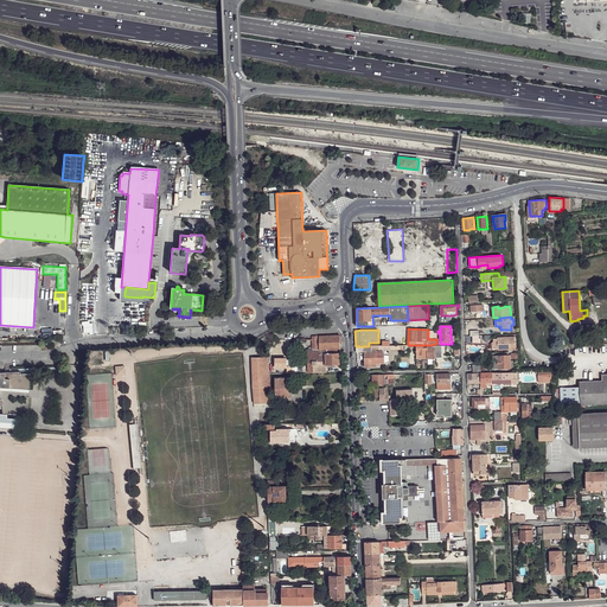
[(326,350),(326,365),(327,365),(337,365),(340,365),(339,352),(342,352),(340,344),(342,344),(342,336),(340,336),(340,334),(319,336),(320,350),(326,350)]
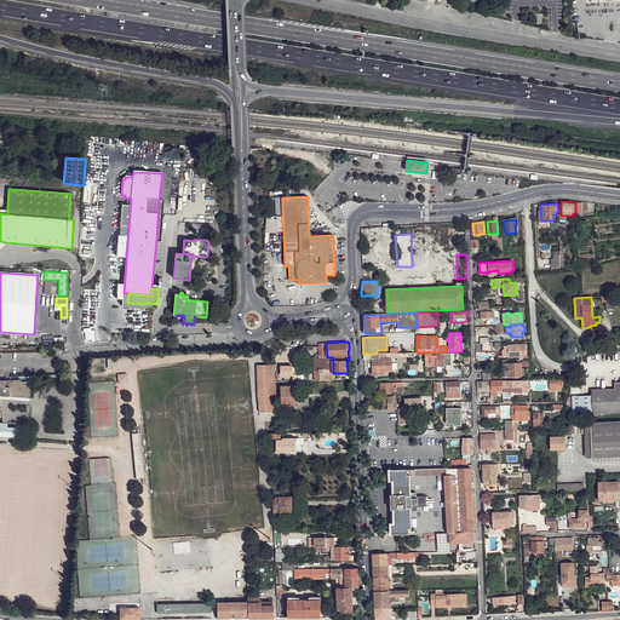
[(334,380),(333,375),(332,375),(332,374),(331,373),(333,373),(333,357),(327,357),(325,357),(325,343),(319,344),(320,357),(319,359),(313,359),(313,371),(314,371),(315,382),(334,380)]
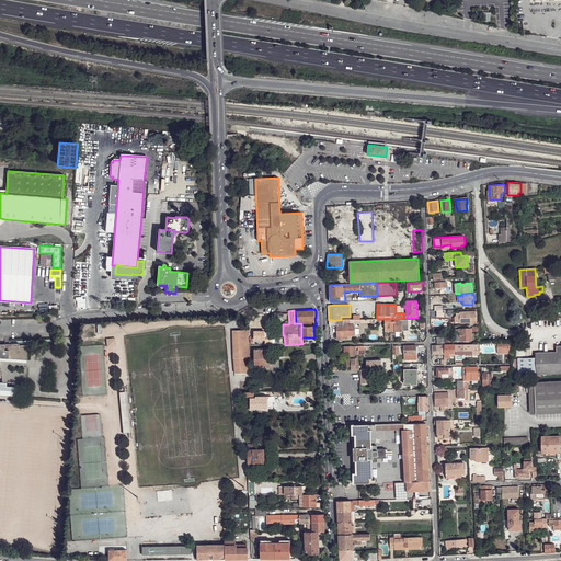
[(455,318),(455,322),(460,322),(460,323),(469,323),(469,325),(479,325),(479,322),(477,323),(477,311),(459,312),(456,313),(456,318),(455,318)]
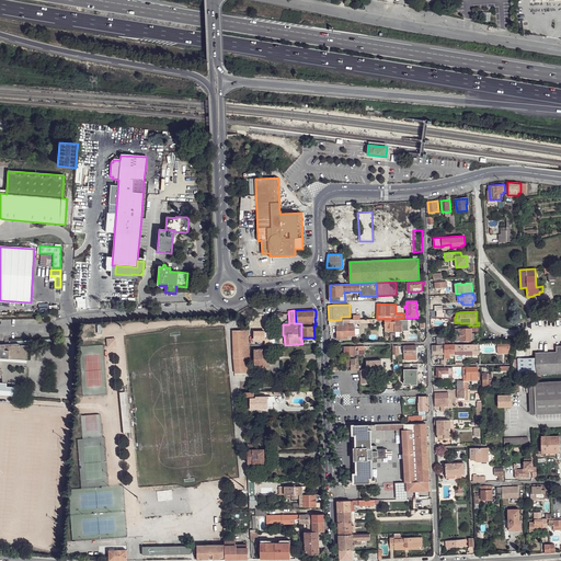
[(385,319),(385,332),(396,331),(400,331),(409,331),(409,327),(408,319),(398,320),(398,319),(385,319)]
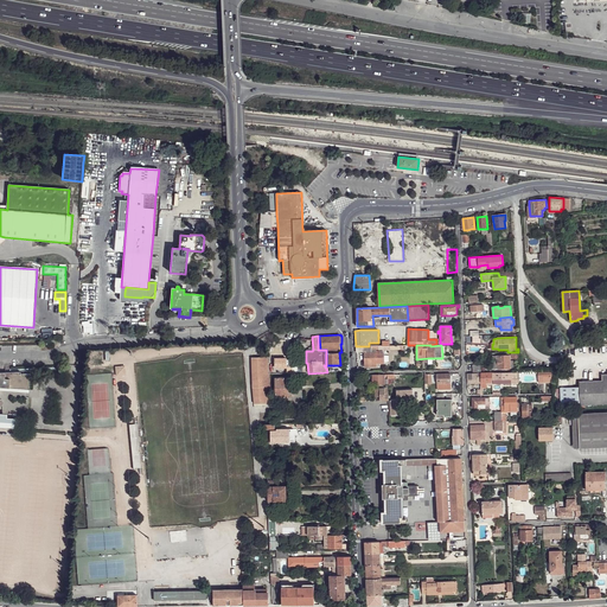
[(364,352),(365,368),(377,366),(377,364),(384,363),(384,353),(379,355),(379,351),(376,351),(376,352),(371,352),(364,352)]
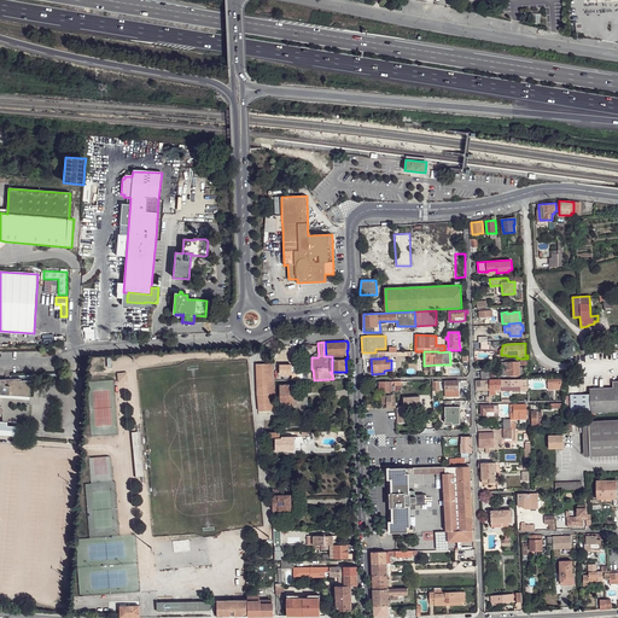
[(507,362),(507,375),(519,375),(523,375),(523,367),(519,367),(519,362),(507,362)]
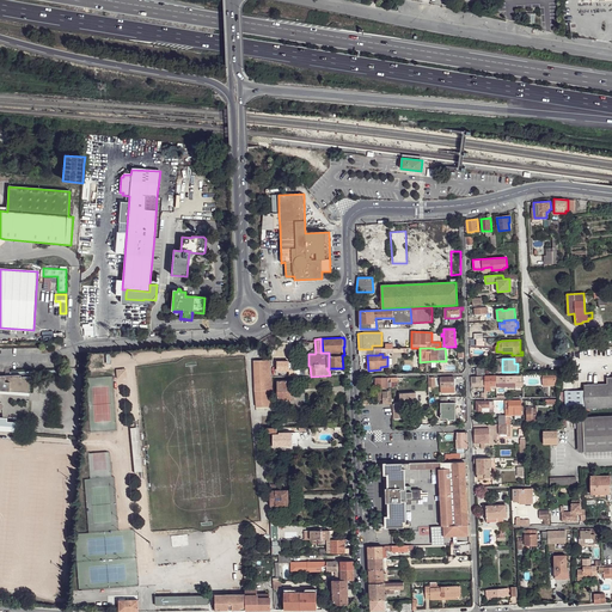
[(265,360),(254,360),(255,393),(256,407),(269,407),(268,392),(265,360)]
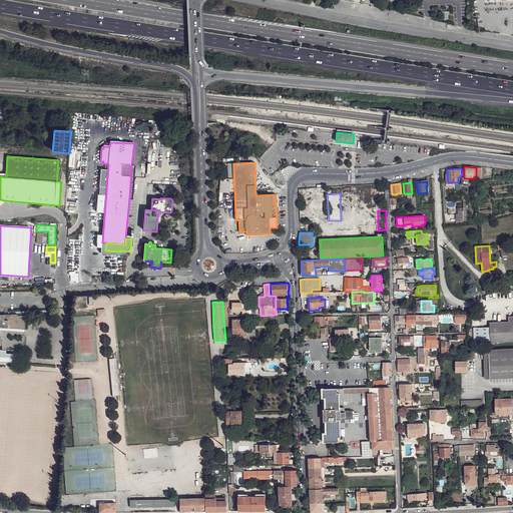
[(242,305),(243,311),(243,316),(247,316),(251,316),(251,311),(246,311),(245,305),(242,305)]
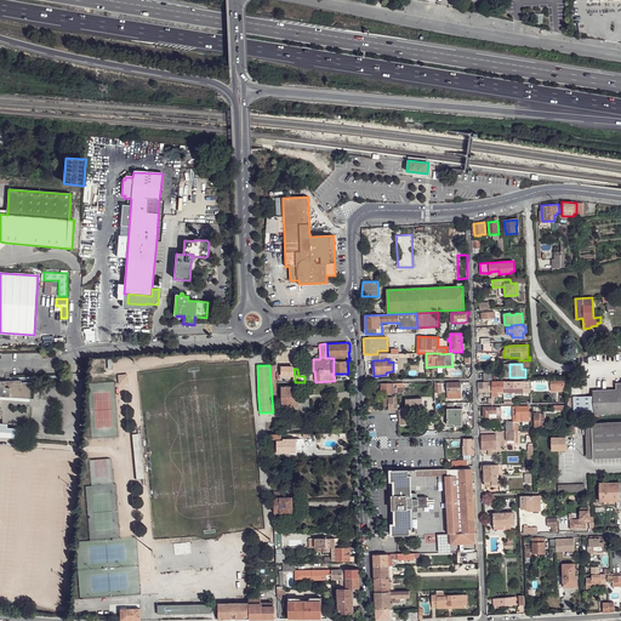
[(551,382),(551,392),(565,391),(565,380),(551,381),(551,379),(548,380),(548,382),(551,382)]
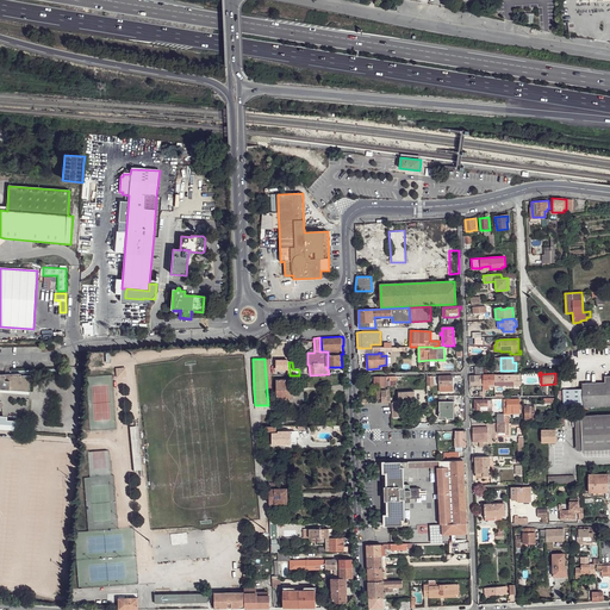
[(0,388),(30,391),(31,375),(20,377),(20,373),(0,374),(0,388)]
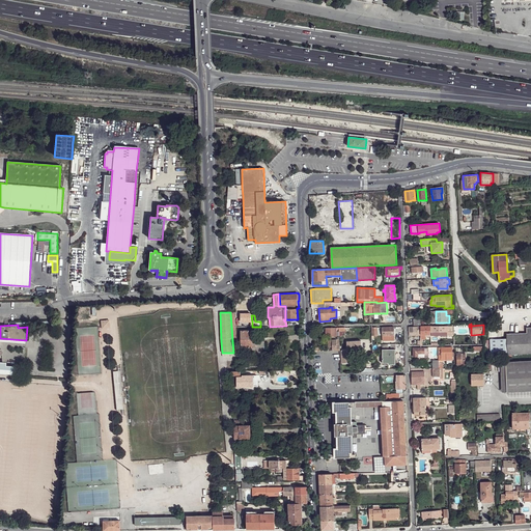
[(420,335),(420,339),(422,339),(425,339),(425,335),(430,335),(430,326),(421,327),(420,332),(420,335)]
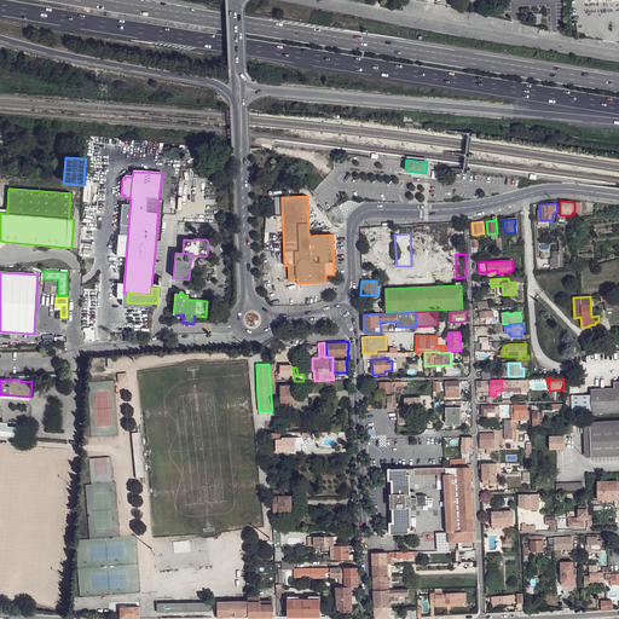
[(503,380),(503,391),(528,391),(528,380),(503,380)]
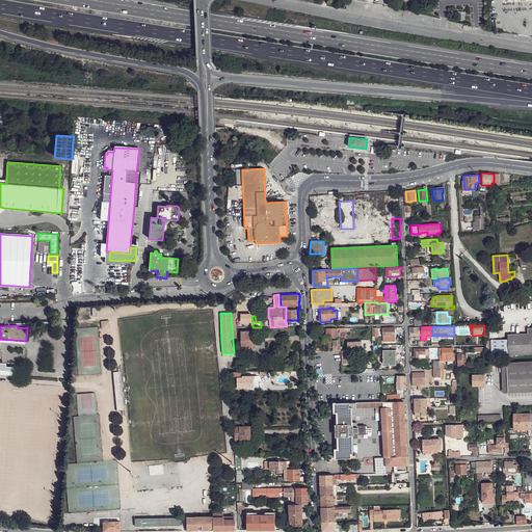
[(382,327),(383,337),(395,336),(395,327),(382,327)]
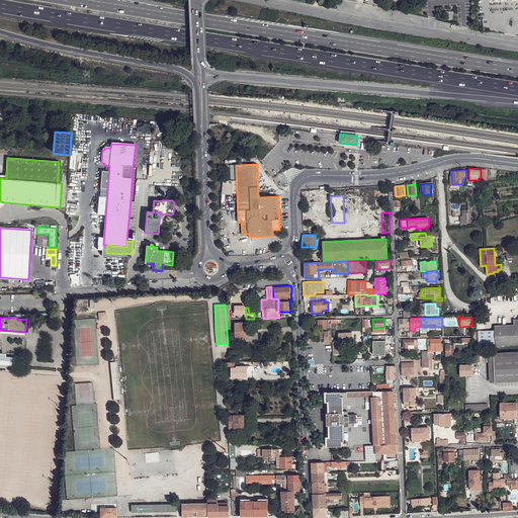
[(399,319),(399,324),(400,327),(410,327),(410,324),(411,319),(399,319)]
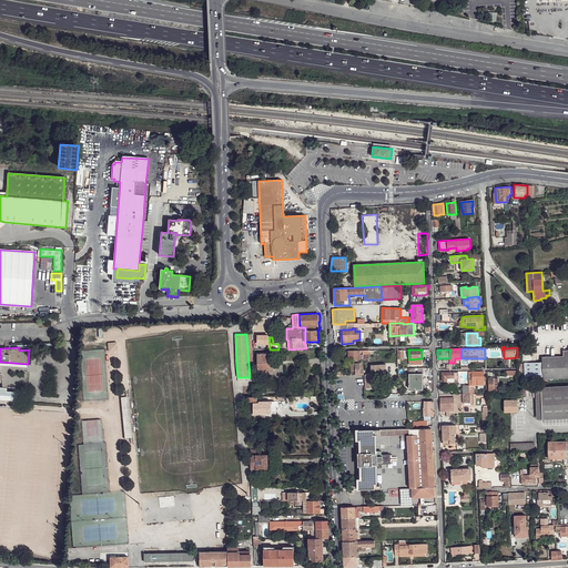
[(348,351),(348,359),(359,359),(359,354),(359,351),(348,351)]
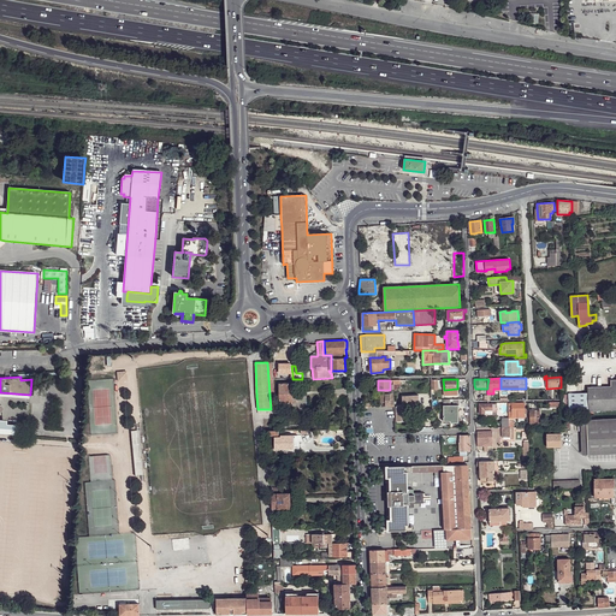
[(292,403),(292,384),(279,384),(280,403),(292,403)]
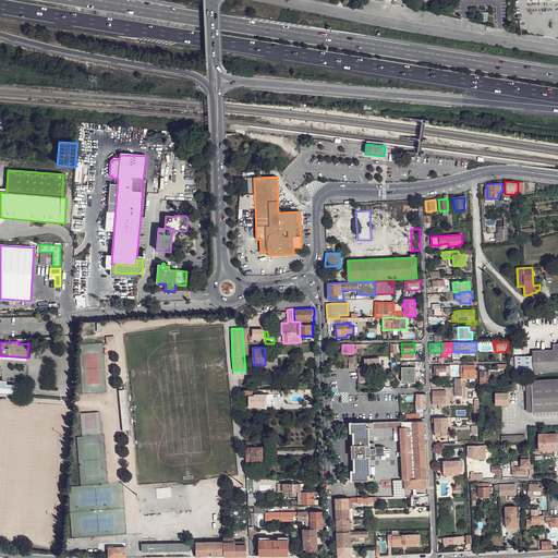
[(557,350),(533,351),(534,373),(557,371),(557,350)]
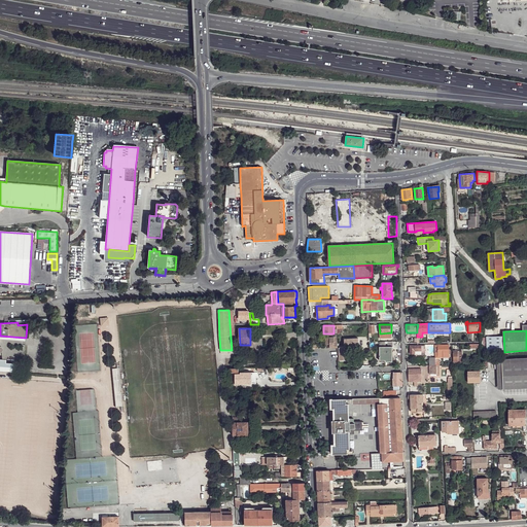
[(329,338),(329,348),(330,348),(338,348),(337,342),(335,342),(335,338),(329,338)]
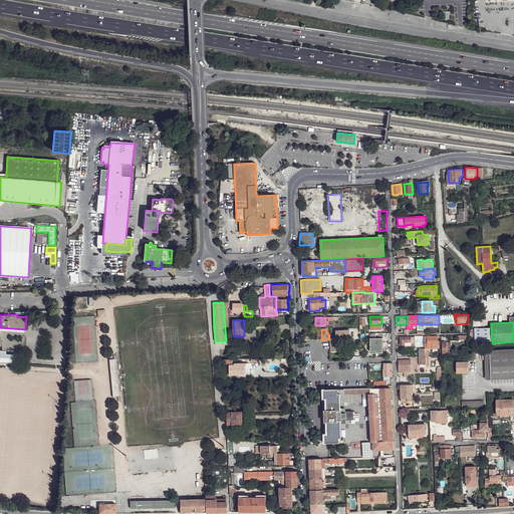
[(349,330),(336,331),(336,338),(334,338),(330,338),(331,351),(339,351),(338,338),(341,338),(350,337),(349,330)]
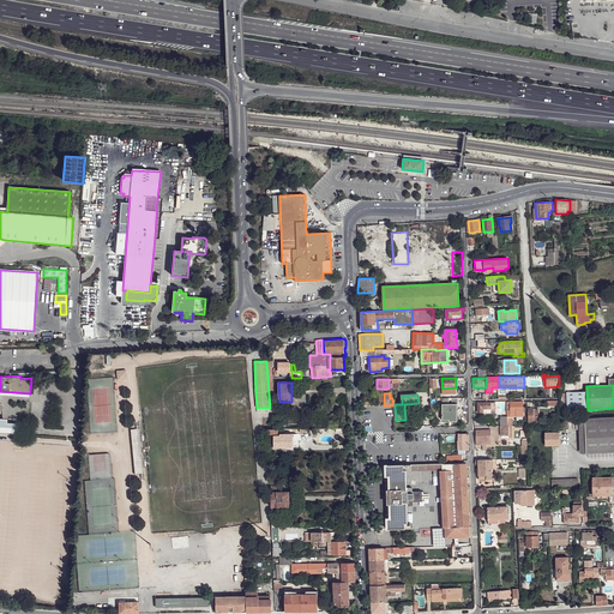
[(443,404),(443,420),(449,420),(449,419),(457,419),(457,405),(462,405),(462,398),(452,398),(452,404),(447,404),(443,404)]
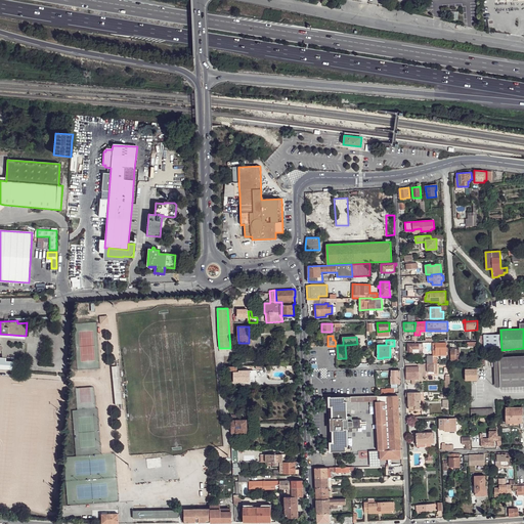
[(407,344),(408,352),(412,351),(412,353),(423,353),(423,343),(407,344)]
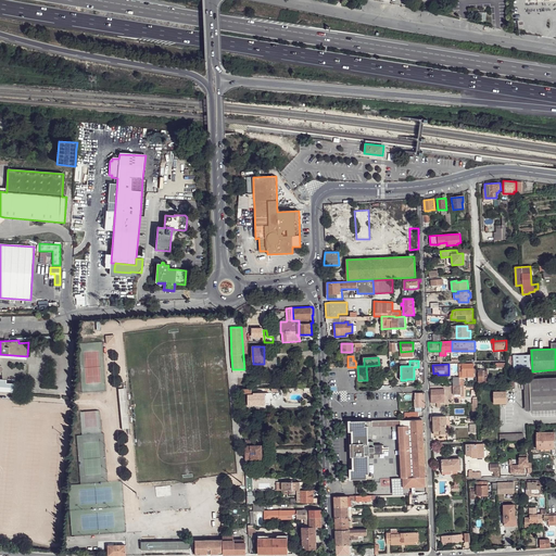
[(463,373),(463,377),(474,377),(474,364),(462,364),(463,373)]
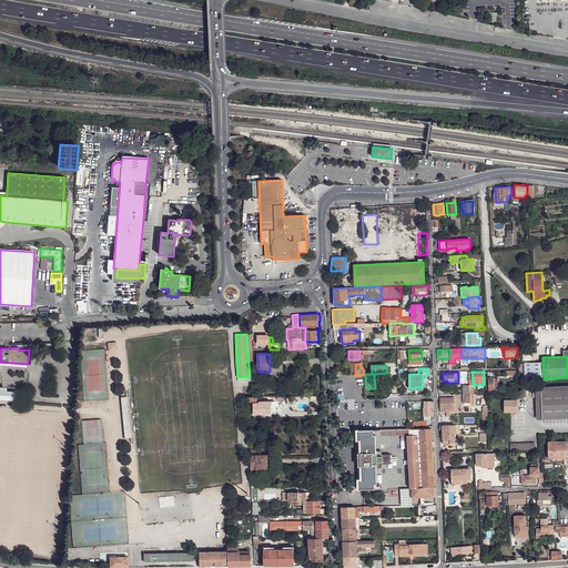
[(488,378),(489,391),(498,391),(498,378),(488,378)]
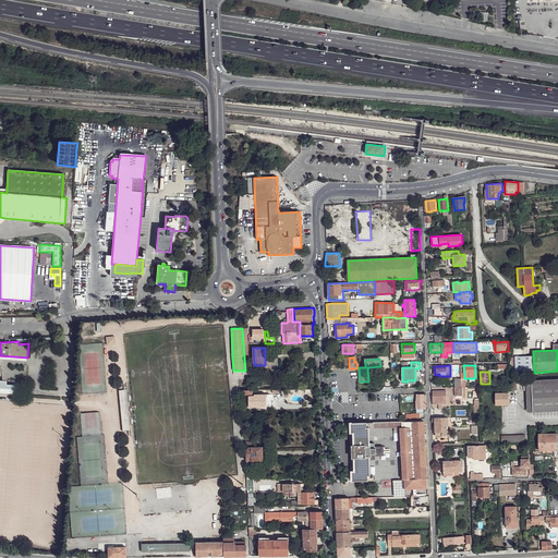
[(0,379),(0,392),(15,393),(15,385),(7,384),(7,380),(0,379)]
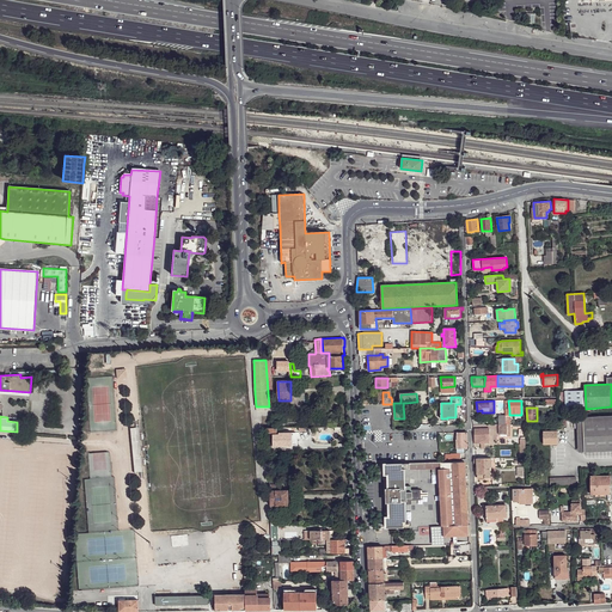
[(611,418),(583,421),(585,452),(611,450),(611,418)]
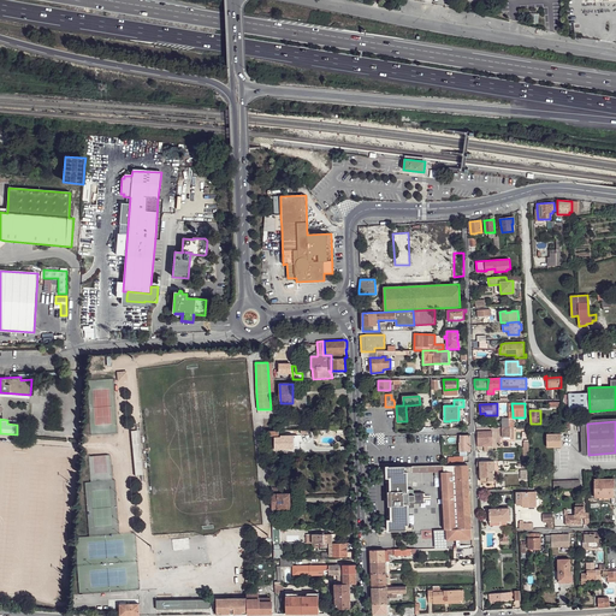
[(502,427),(502,437),(510,437),(510,439),(514,439),(514,432),(510,432),(510,427),(509,427),(502,427)]
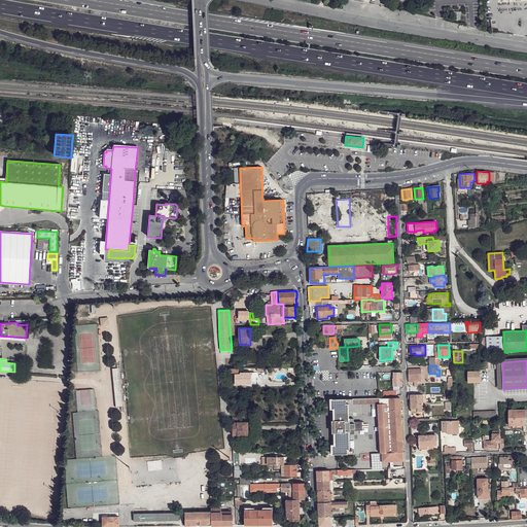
[(115,407),(124,406),(119,367),(111,369),(115,407)]
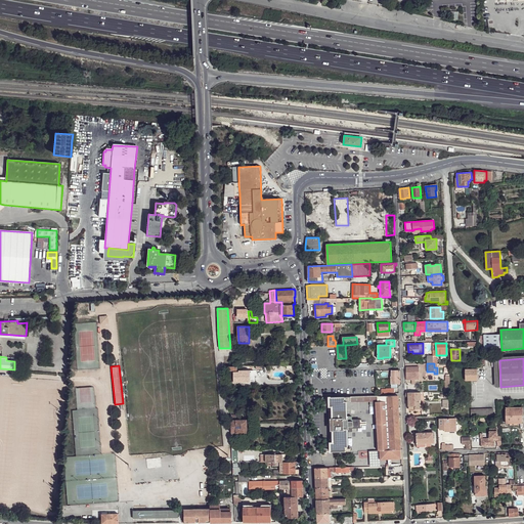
[(406,374),(406,380),(419,380),(419,366),(406,367),(406,374)]
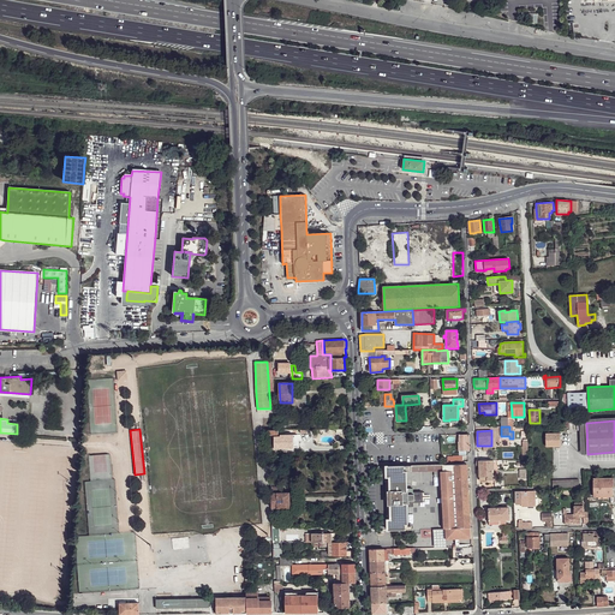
[(545,434),(547,447),(561,446),(561,434),(556,434),(553,434),(545,434)]
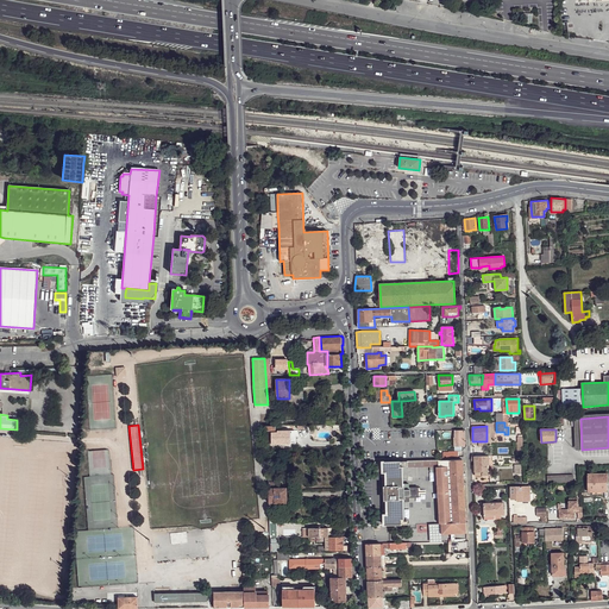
[(271,444),(277,444),(292,444),(290,437),(290,431),(278,431),(278,432),(271,432),(271,444)]
